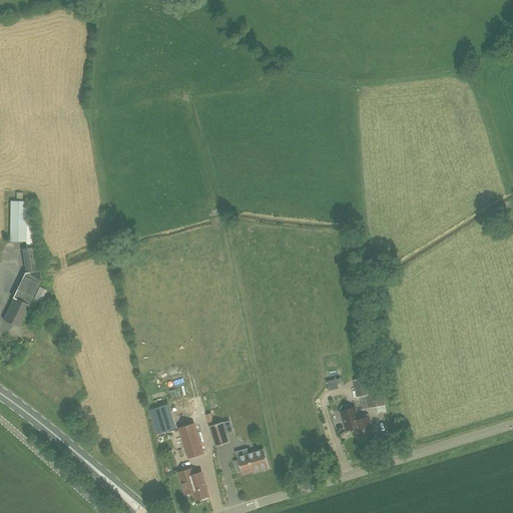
[(8,242),(24,242),(24,201),(8,201),(8,242)]
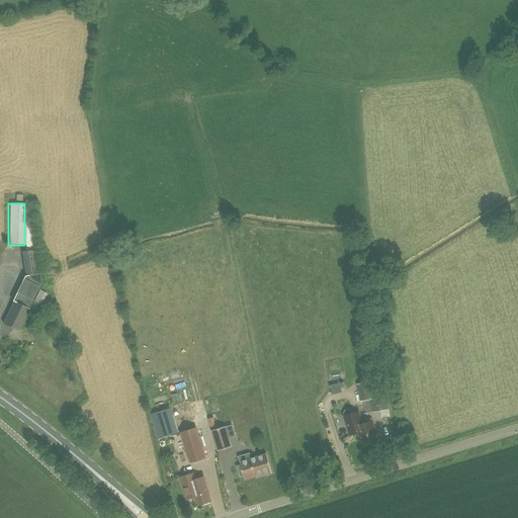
[(35,250),(25,251),(22,252),(25,274),(17,292),(12,300),(14,301),(3,323),(18,330),(28,309),(27,308),(38,286),(38,285),(40,282),(35,250)]
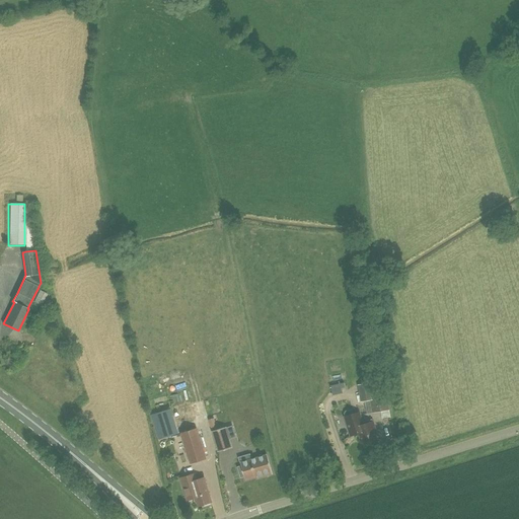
[(33,302),(42,305),(46,293),(38,290),(33,302)]
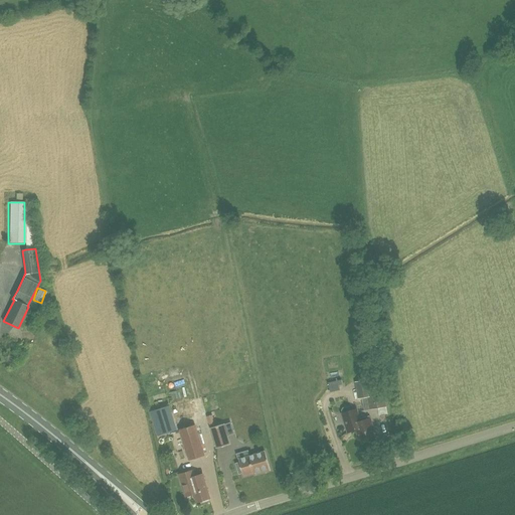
[(358,398),(362,398),(364,410),(386,406),(382,387),(376,388),(375,378),(355,382),(358,398)]
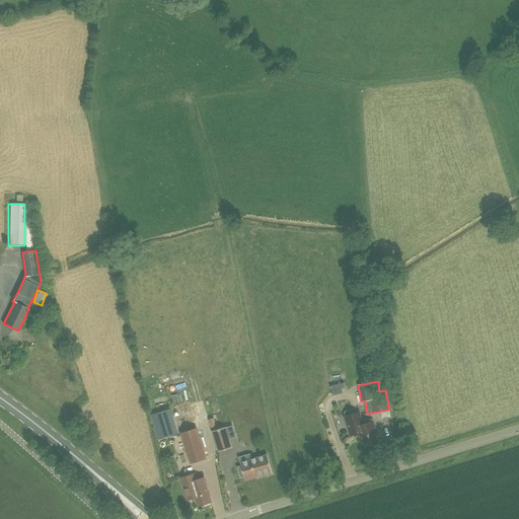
[(341,383),(329,386),(331,394),(343,392),(341,383)]
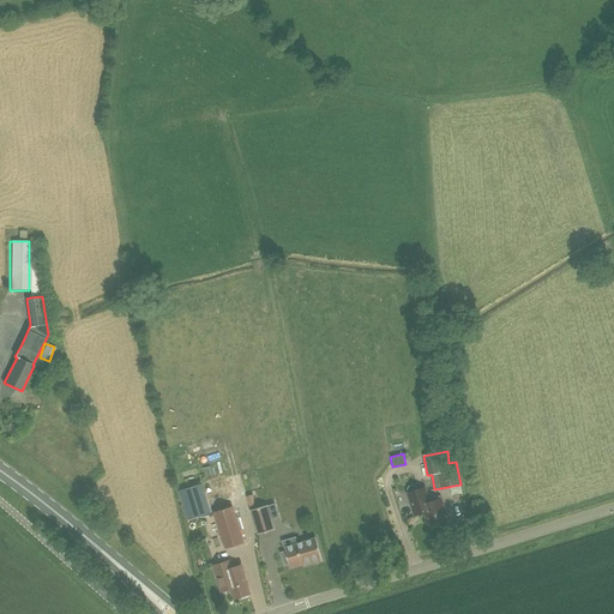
[(203,485),(179,492),(187,521),(211,513),(203,485)]
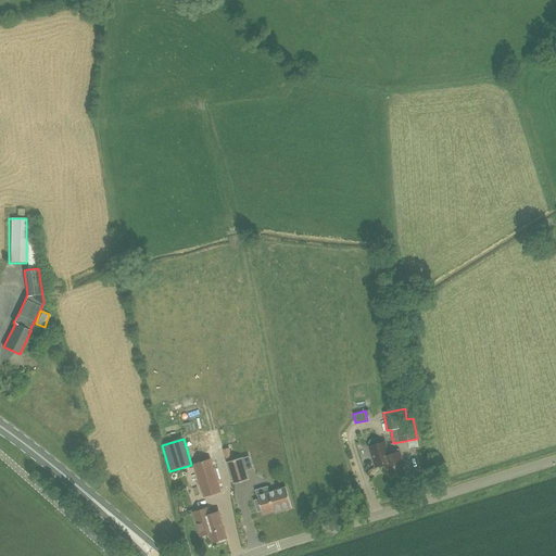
[(376,467),(384,464),(387,470),(388,469),(391,478),(405,474),(396,450),(389,453),(386,442),(379,443),(379,442),(378,440),(376,439),(370,441),(369,443),(369,445),(376,467)]
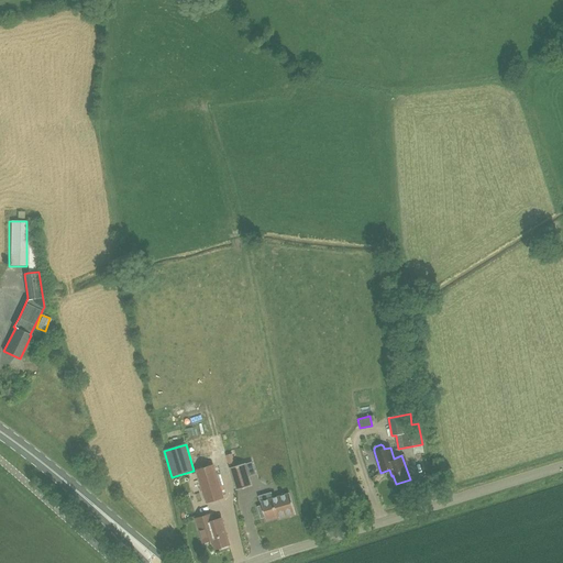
[(230,467),(236,489),(251,485),(244,463),(230,467)]
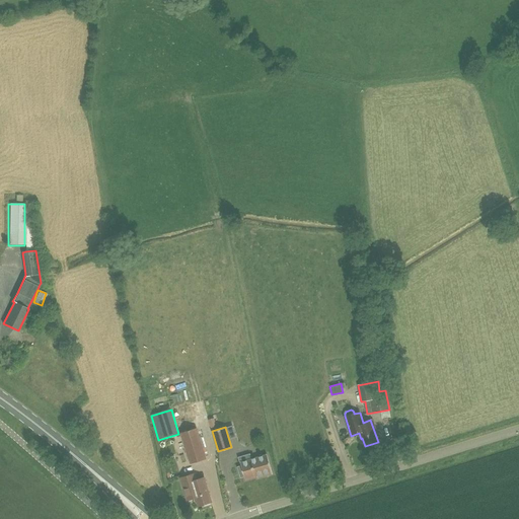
[(196,430),(181,434),(191,463),(206,458),(196,430)]
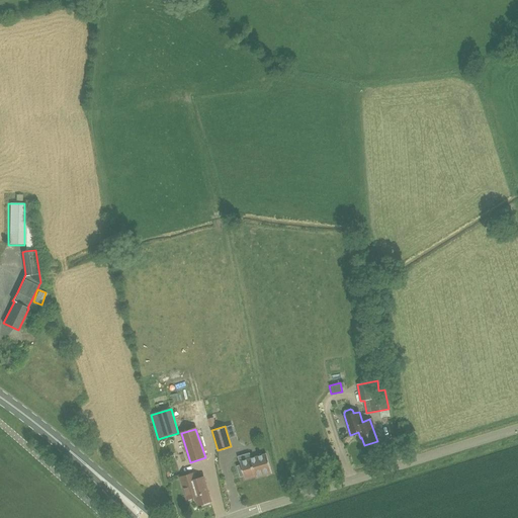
[(237,466),(240,478),(244,477),(245,479),(257,476),(257,478),(271,473),(265,454),(251,458),(250,453),(238,457),(241,465),(237,466)]
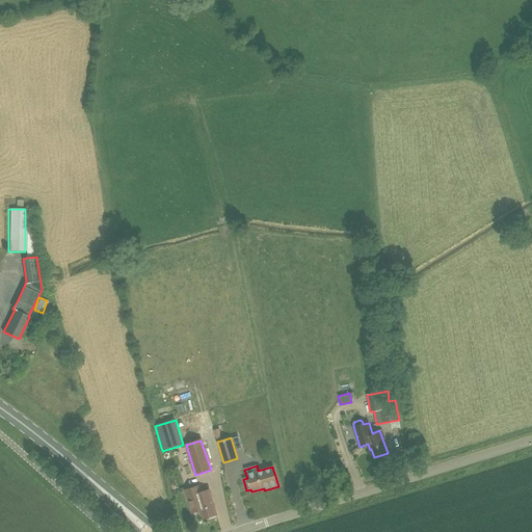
[(200,486),(192,488),(185,490),(188,500),(192,512),(201,510),(203,519),(209,516),(209,519),(215,517),(215,515),(216,514),(209,490),(202,493),(200,486)]
